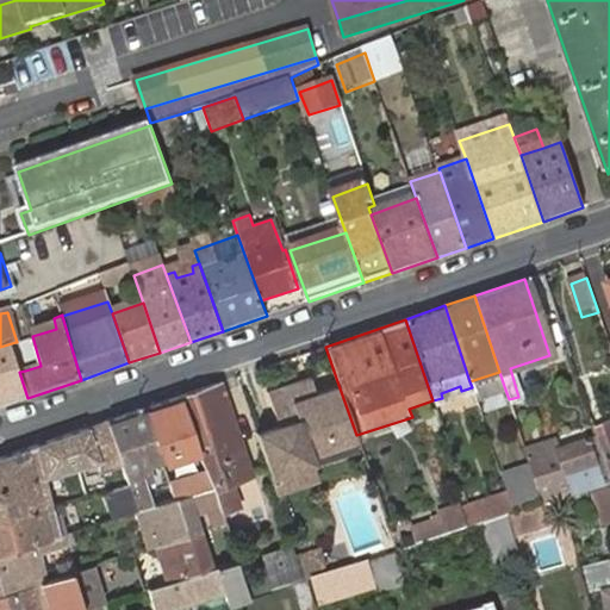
[(0,406),(27,398),(19,372),(25,371),(16,342),(0,347),(0,406)]
